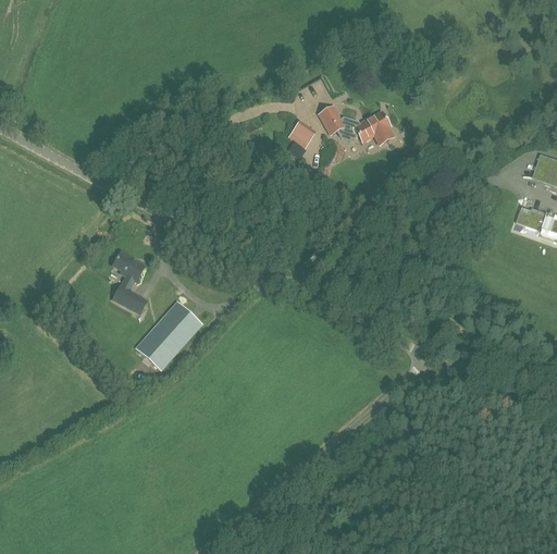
[(333,106),(319,113),(331,134),(337,130),(342,137),(351,137),(358,134),(362,142),(374,135),(380,144),(394,136),(388,126),(391,126),(382,111),(369,119),(368,119),(361,122),(361,123),(359,124),(358,121),(345,118),(342,120),(333,106)]
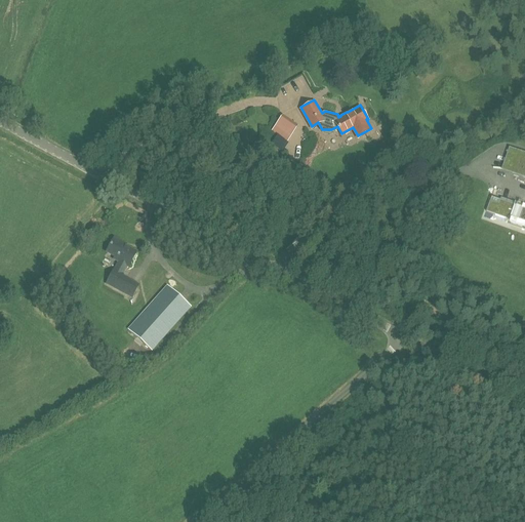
[(282,113),(275,123),(290,134),(297,122),(286,114),(282,112),(282,113)]
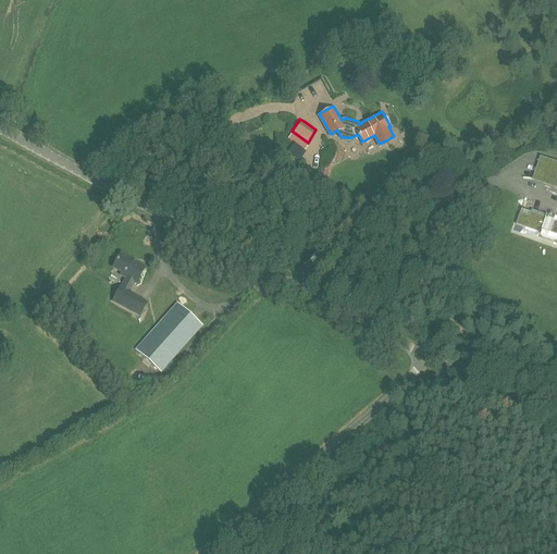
[(556,218),(524,207),(522,211),(520,211),(516,222),(544,232),(555,235),(554,241),(556,242),(556,239),(556,218)]
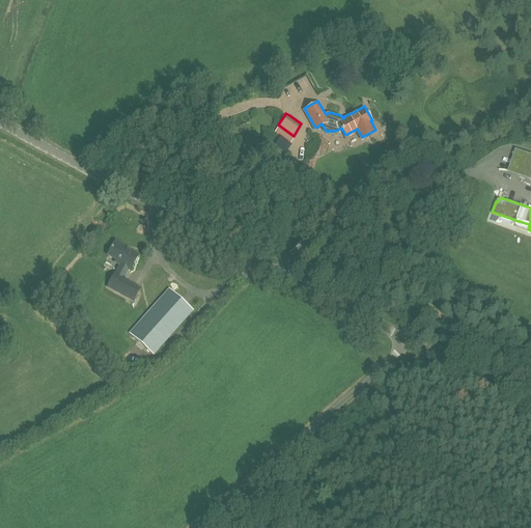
[(113,271),(106,285),(131,299),(139,285),(121,276),(128,266),(130,267),(137,253),(126,248),(122,246),(123,244),(115,240),(107,254),(115,258),(119,260),(118,262),(119,262),(114,271),(113,271)]
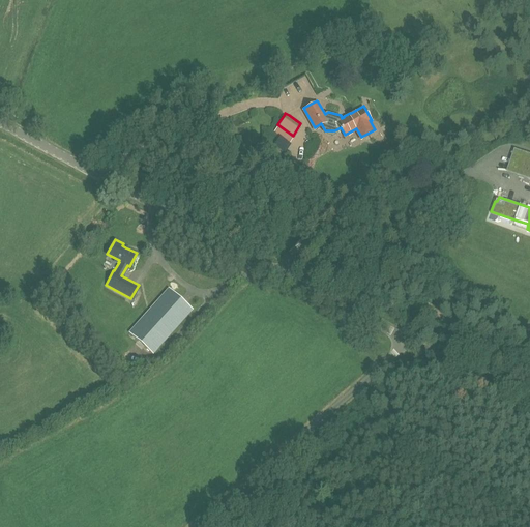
[(169,285),(128,330),(152,352),(193,306),(169,285)]
